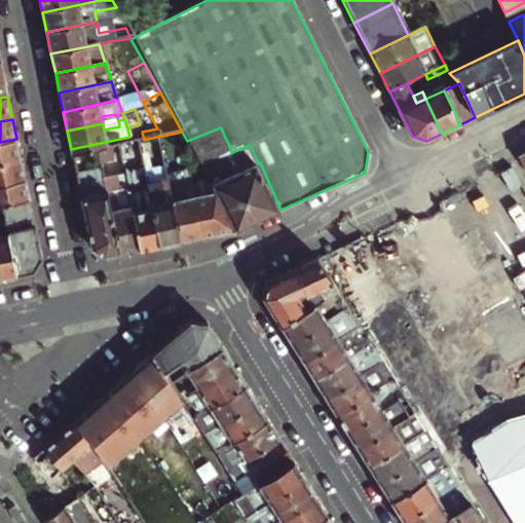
[(213,131),(187,141),(190,146),(216,136),(213,131)]
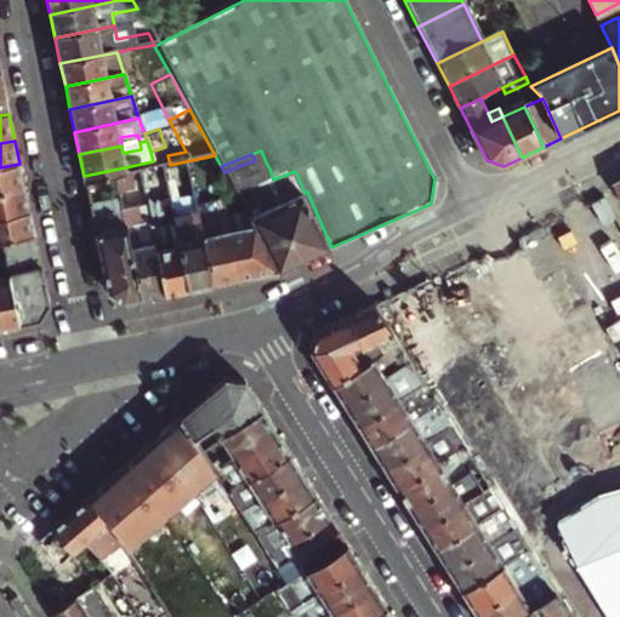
[(255,160),(225,172),(228,178),(257,166),(255,160)]
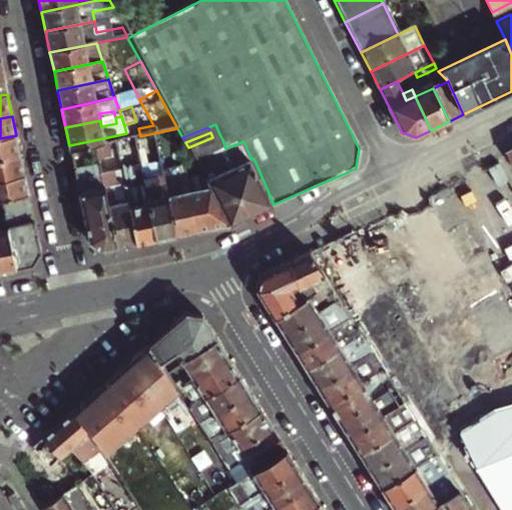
[(153,133),(140,136),(133,137),(135,145),(137,152),(148,150),(150,160),(139,162),(139,166),(155,239),(176,235),(162,171),(153,133)]
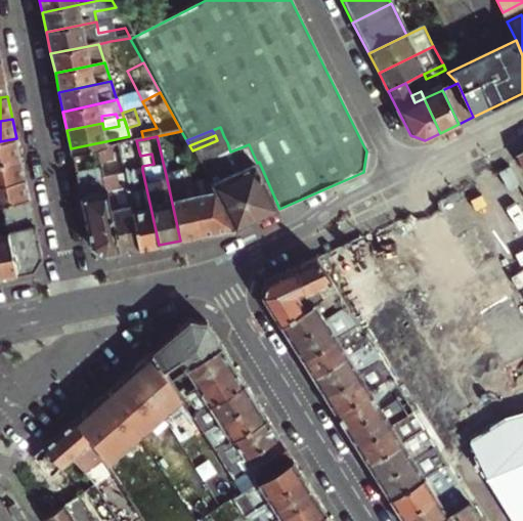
[(230,152),(235,162),(225,166),(224,157),(219,145),(227,142),(224,137),(217,140),(192,150),(208,179),(234,228),(279,209),(259,162),(257,163),(249,144),(230,152)]
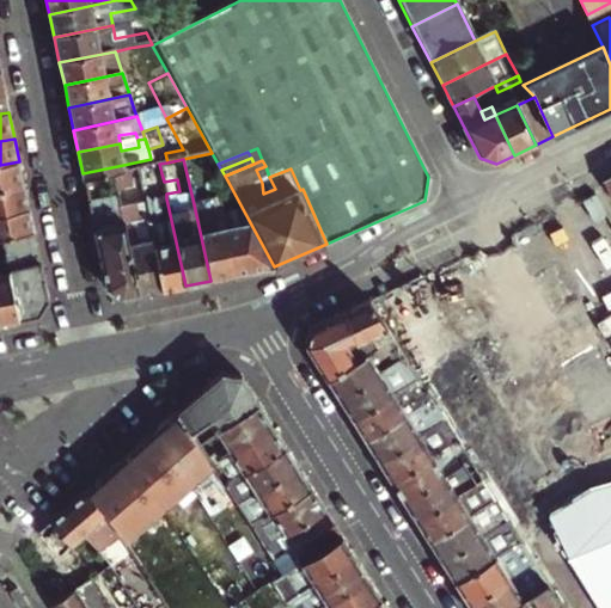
[(0,191),(25,188),(19,161),(0,165),(0,191)]
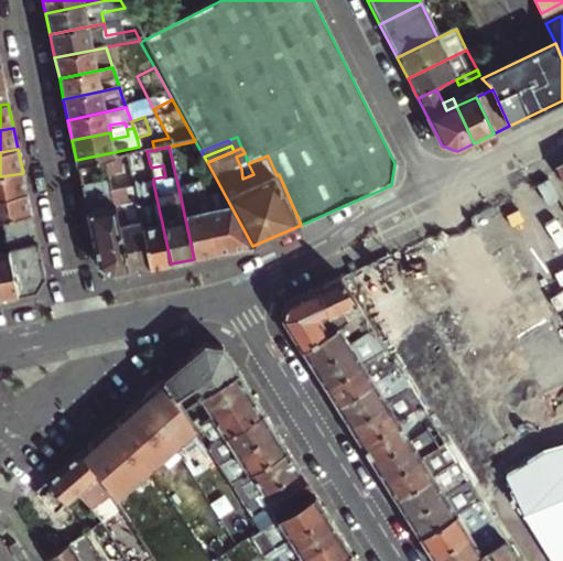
[(126,155),(128,165),(149,160),(147,151),(126,155)]
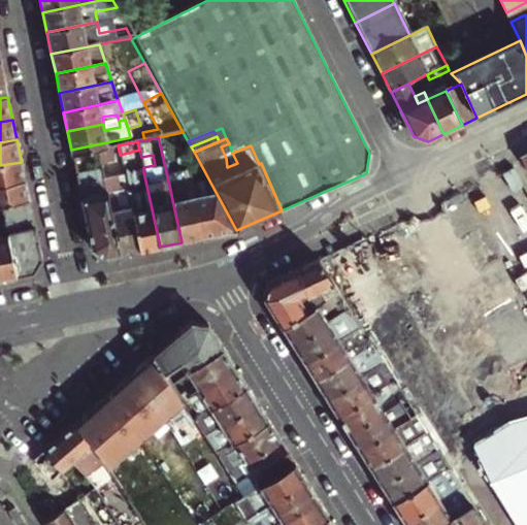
[(107,148),(106,142),(71,150),(72,155),(97,150),(107,148)]
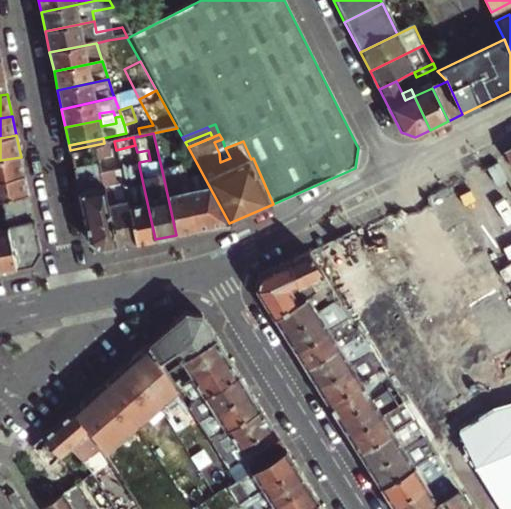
[(117,248),(104,190),(94,145),(70,150),(72,158),(88,155),(91,168),(75,172),(89,242),(103,251),(117,248)]
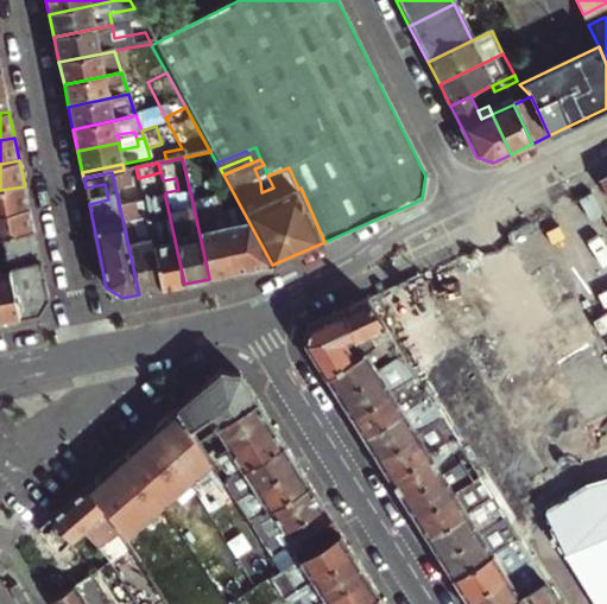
[(0,215),(30,209),(25,186),(0,190),(0,215)]
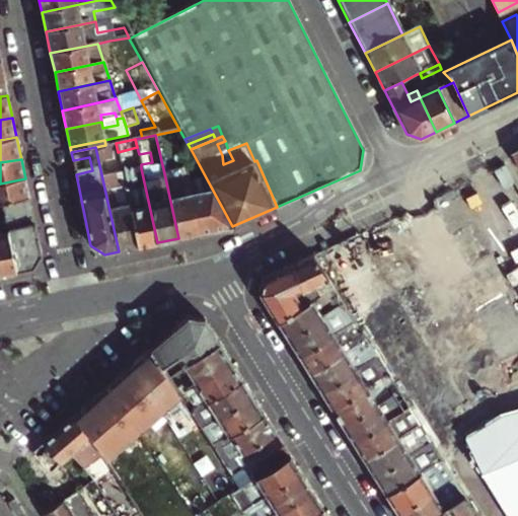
[(157,242),(141,168),(123,172),(124,177),(126,188),(138,246),(157,242)]
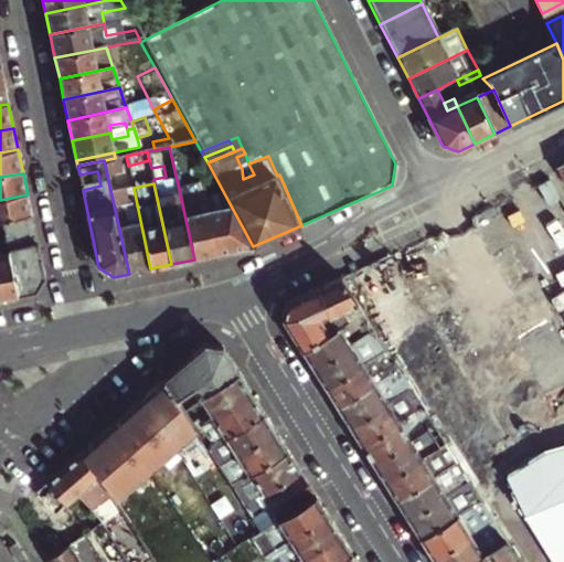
[(202,183),(179,189),(194,260),(219,254),(205,198),(202,183)]
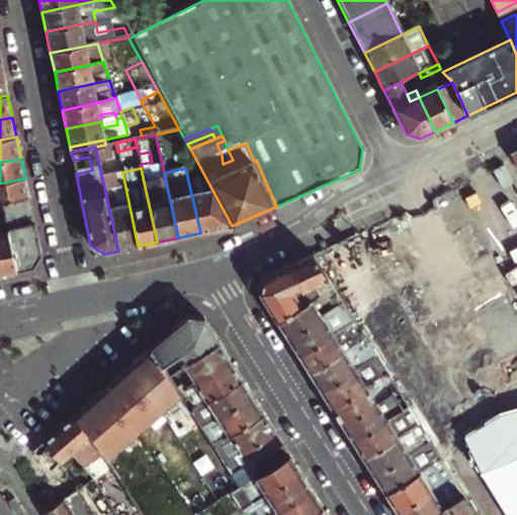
[(232,226),(205,177),(188,181),(200,233),(232,226)]
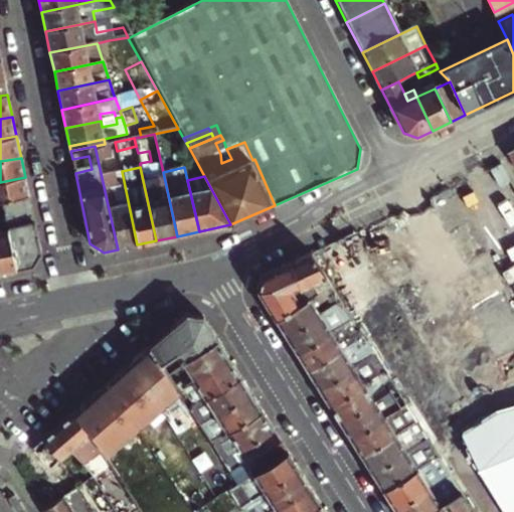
[(0,202),(1,203),(29,197),(25,177),(0,182),(0,202)]
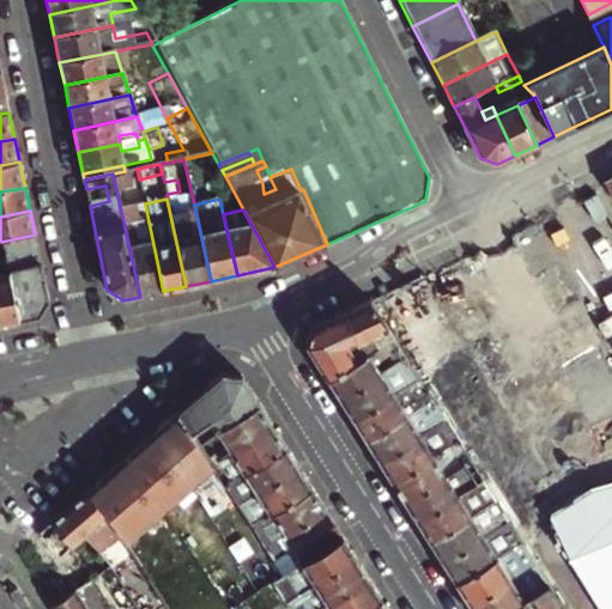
[(163,291),(149,221),(125,227),(140,297),(163,291)]
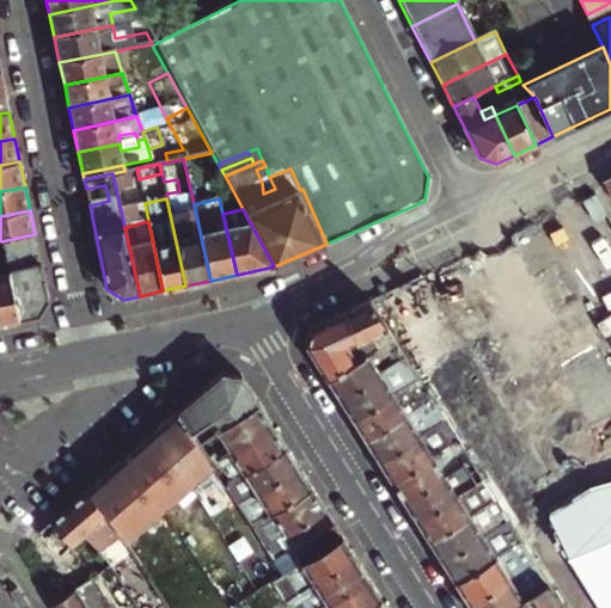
[(1,241),(2,250),(5,258),(18,321),(38,318),(49,302),(35,234),(1,241)]
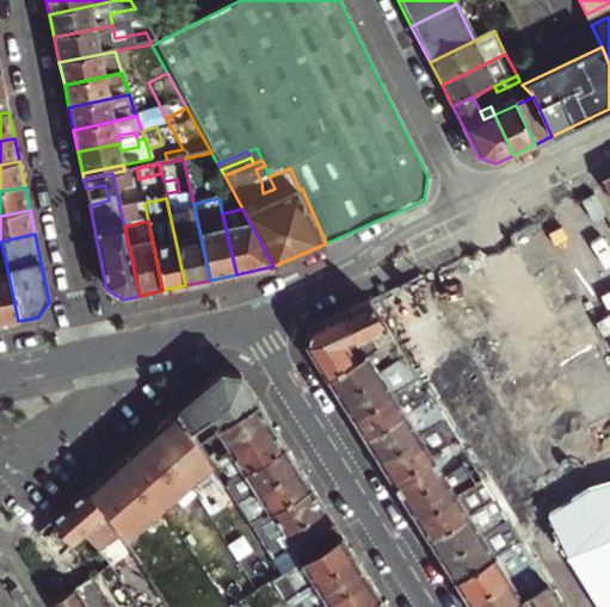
[(0,324),(18,321),(5,258),(0,258),(0,324)]
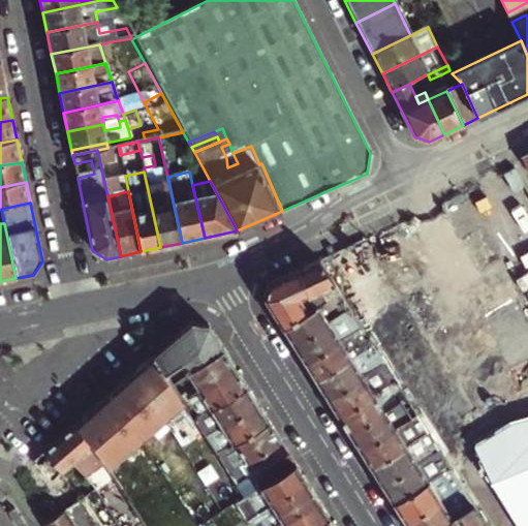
[(319,259),(298,271),(320,305),(324,303),(340,294),(319,259)]
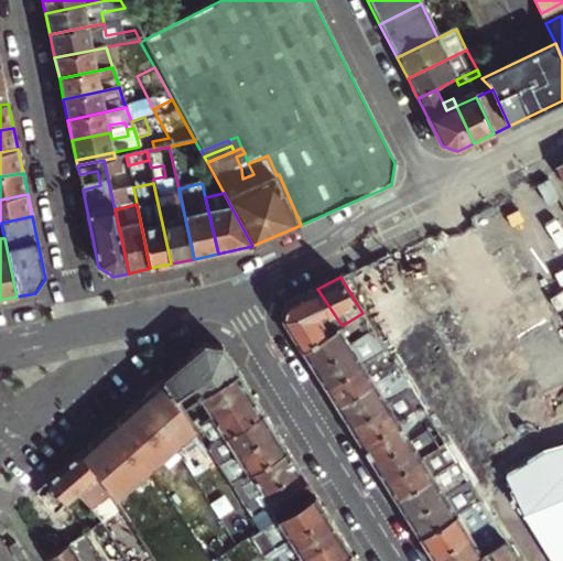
[(281,320),(301,351),(342,325),(317,289),(287,305),(281,320)]
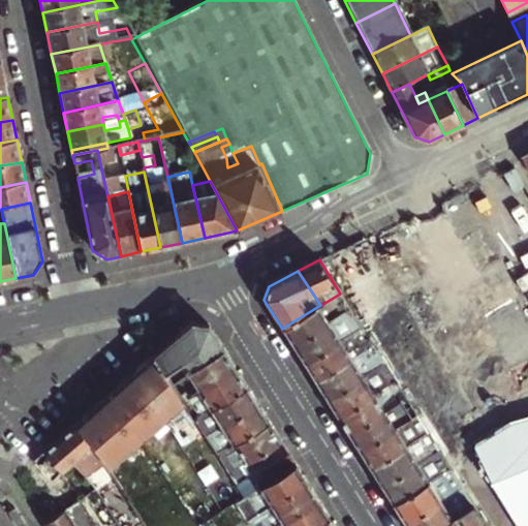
[(293,347),(335,320),(324,303),(320,305),(282,329),(293,347)]
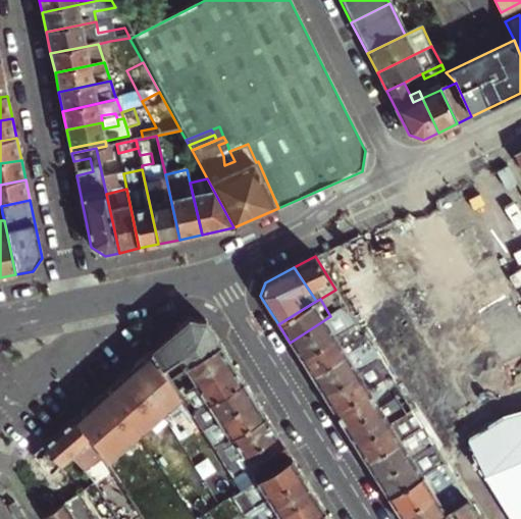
[(300,359),(357,323),(346,307),(330,316),(290,343),(300,359)]
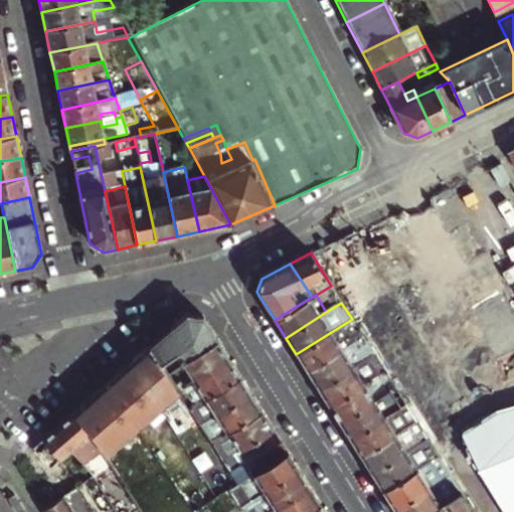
[(215,340),(201,318),(187,316),(149,348),(157,359),(173,349),(181,362),(215,340)]
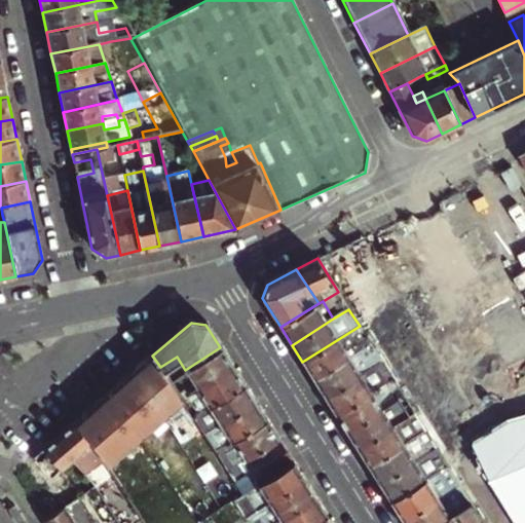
[(313,379),(370,343),(360,326),(302,362),(313,379)]
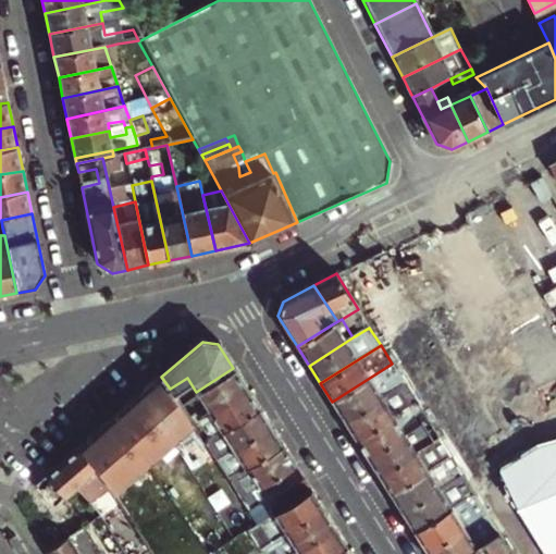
[(343,420),(404,382),(392,364),(332,402),(343,420)]
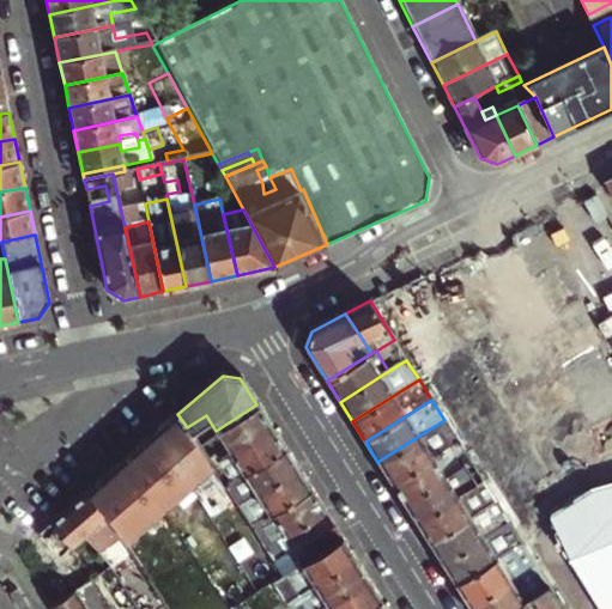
[(271,426),(256,405),(216,431),(204,438),(200,439),(208,452),(204,455),(210,464),(271,426)]
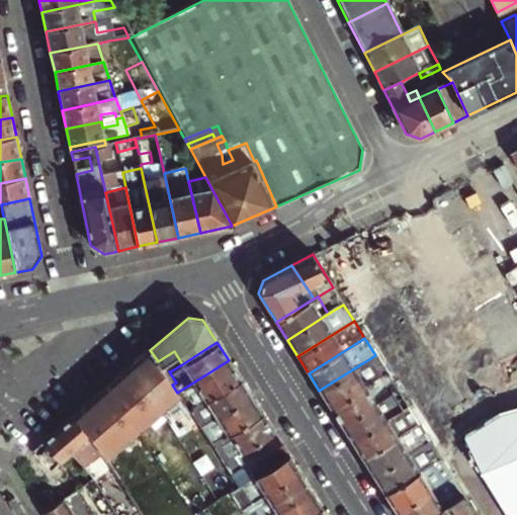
[(150,350),(128,368),(153,406),(163,400),(170,410),(182,399),(177,393),(172,384),(166,373),(158,361),(150,350)]
